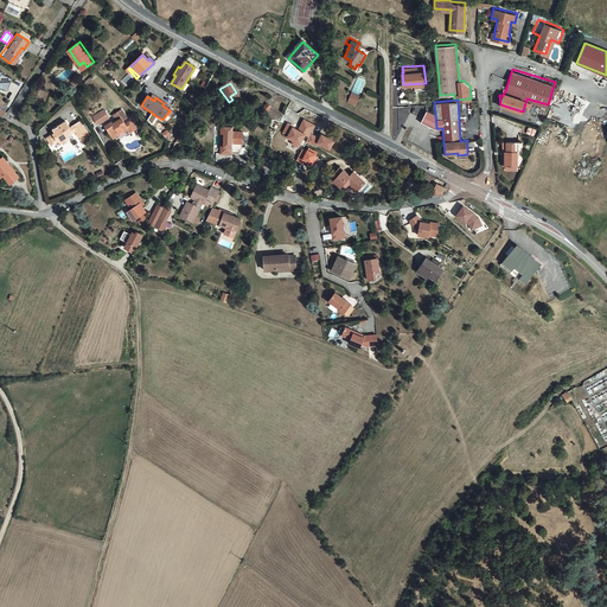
[(101,123),(109,117),(104,109),(93,116),(97,123),(101,123)]
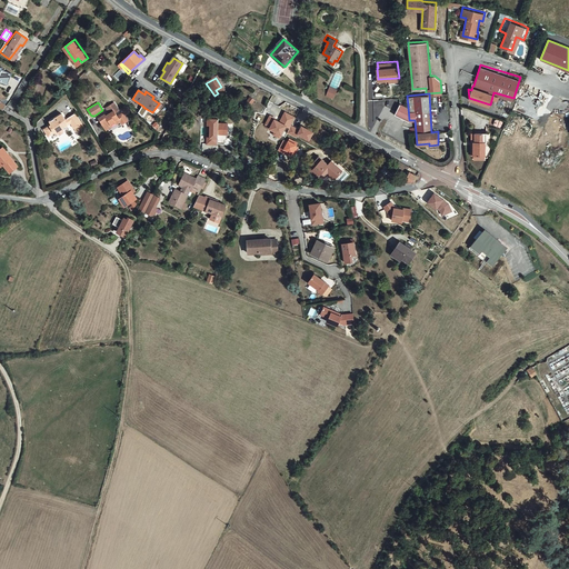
[(116,125),(120,121),(121,123),(127,120),(122,112),(117,116),(115,112),(119,110),(115,103),(106,108),(109,113),(106,116),(105,115),(98,118),(106,130),(112,127),(111,125),(115,122),(116,125)]
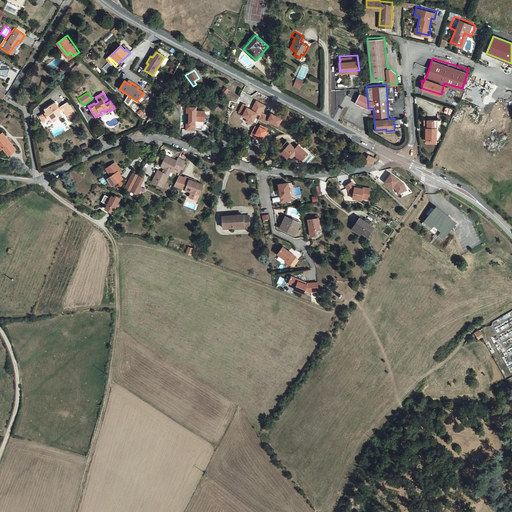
[(355,102),(368,108),(367,96),(360,93),(355,102)]
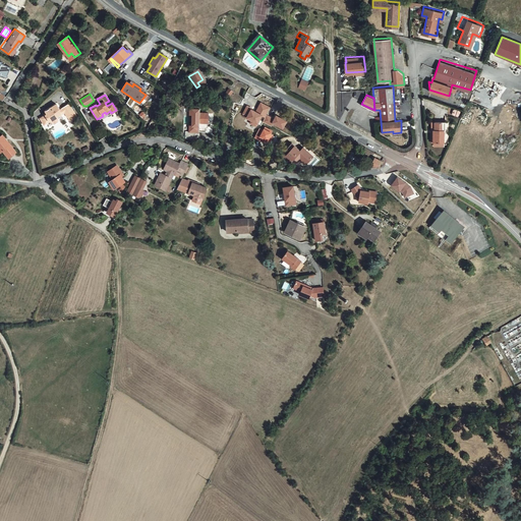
[(251,120),(249,124),(259,128),(270,106),(261,102),(256,110),(246,106),(242,116),(251,120)]
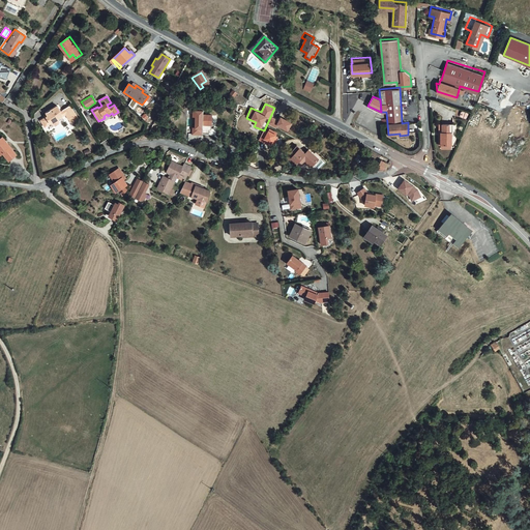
[(45,116),(37,120),(41,126),(49,122),(50,124),(57,120),(56,118),(63,114),(66,118),(67,118),(70,122),(77,117),(68,105),(59,111),(55,105),(50,109),(51,111),(45,114),(45,116)]
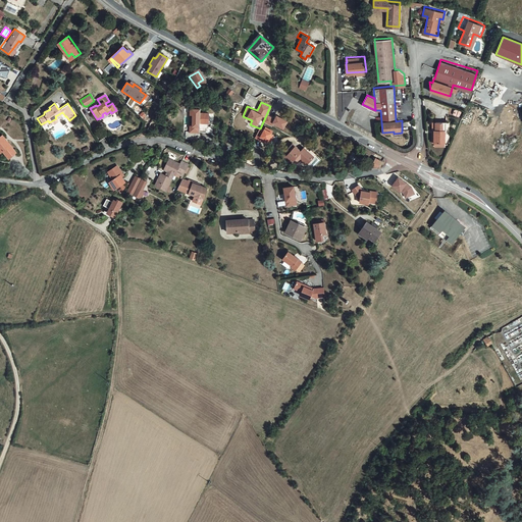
[(210,115),(202,114),(201,117),(191,116),(189,133),(207,135),(210,115)]
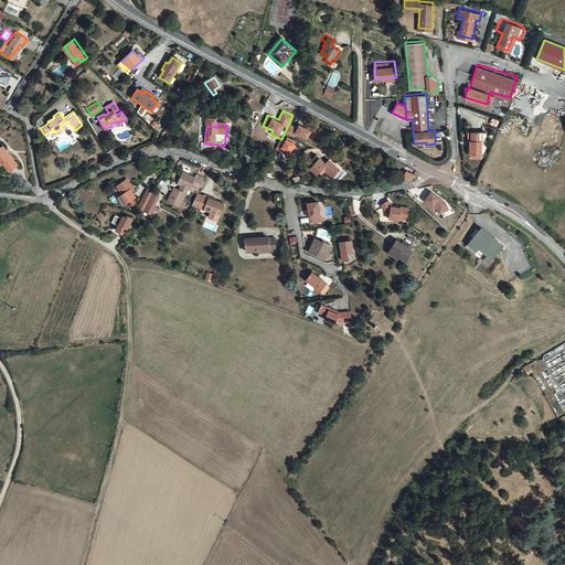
[(472,137),(471,138),(471,151),(482,151),(482,137),(483,137),(482,128),(471,128),(472,137)]
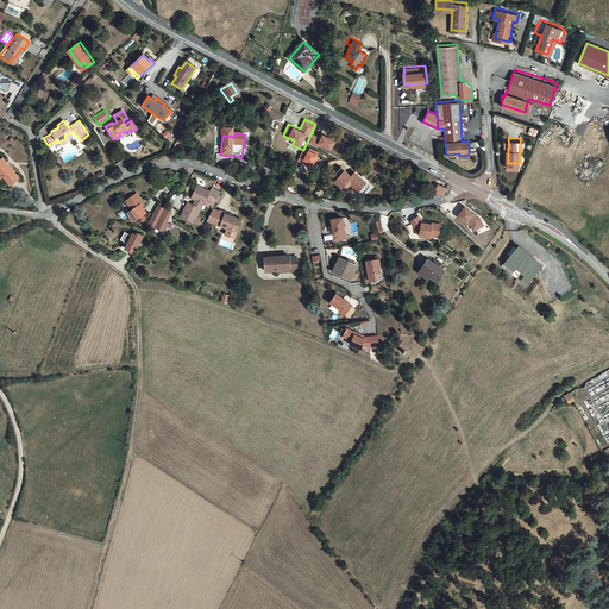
[(0,155),(0,175),(2,174),(8,181),(17,174),(0,155)]
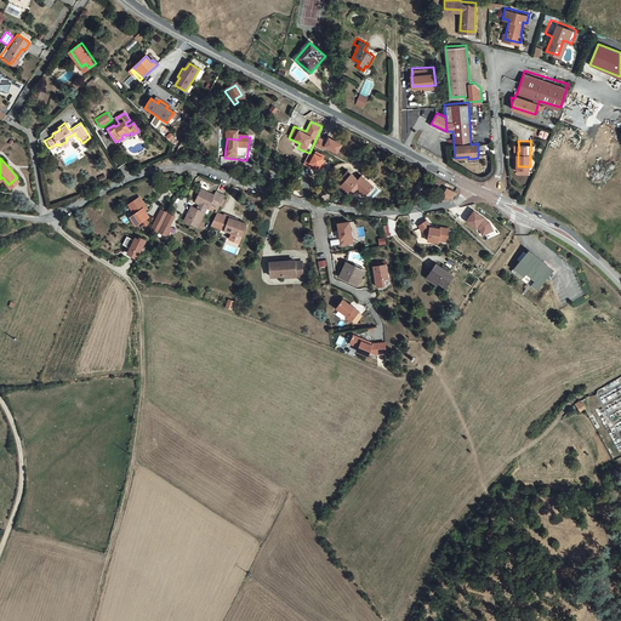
[(369,188),(371,186),(362,178),(358,184),(346,175),(336,188),(345,195),(348,191),(352,193),(354,188),(366,198),(369,195),(372,191),(369,188)]
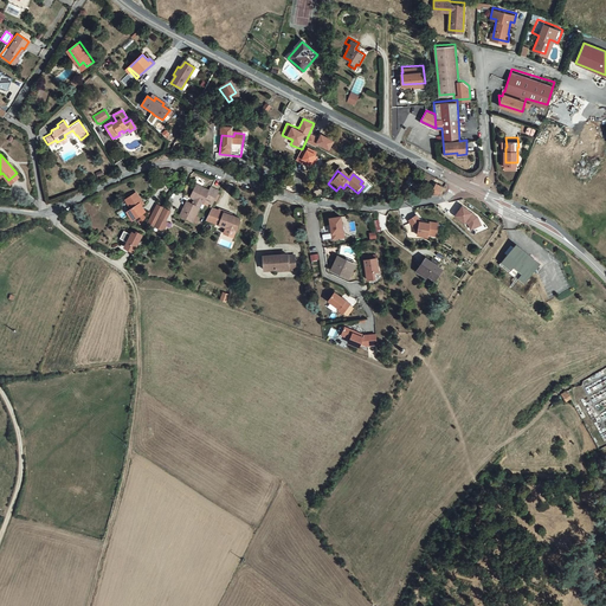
[(434,189),(437,191),(436,195),(442,194),(446,186),(438,182),(434,189)]
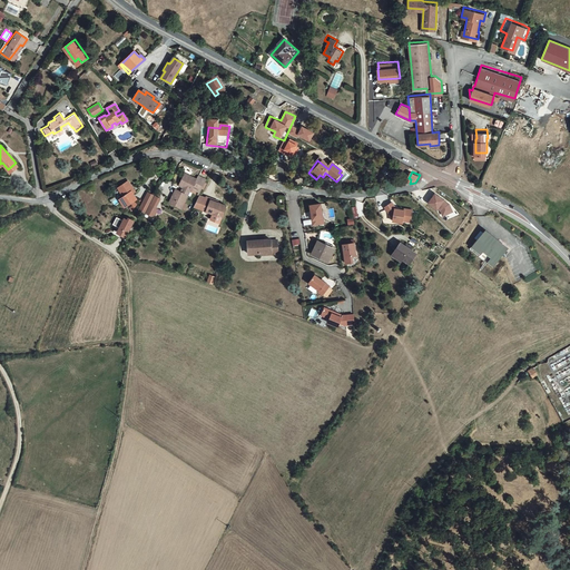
[(176,199),(174,203),(183,207),(192,190),(194,192),(194,189),(203,193),(208,180),(200,176),(199,179),(188,174),(183,185),(186,187),(184,192),(176,188),(172,197),(176,199)]
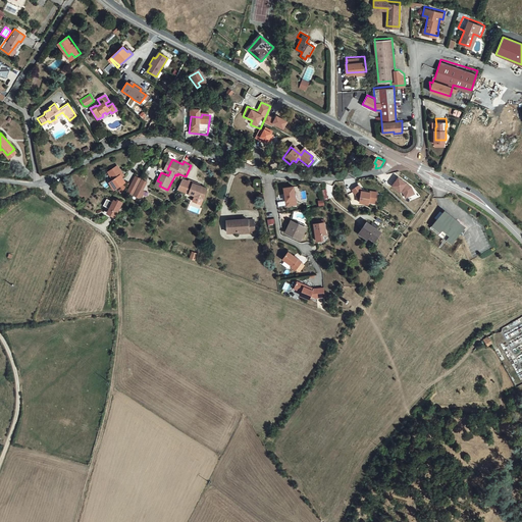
[(126,171),(129,170),(124,163),(115,168),(120,175),(117,177),(121,185),(124,183),(126,188),(129,183),(128,179),(131,178),(126,171)]
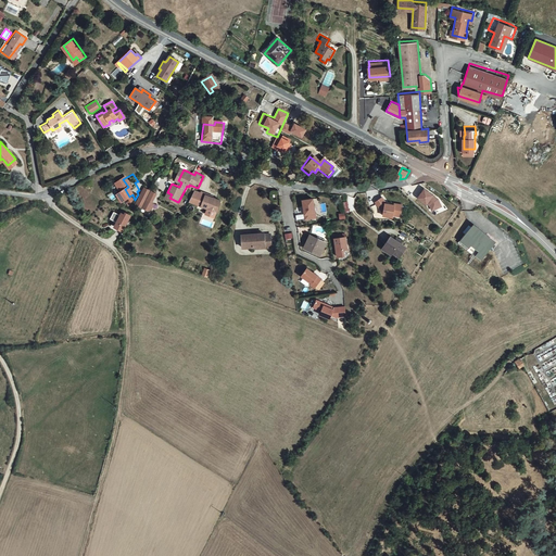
[(149,187),(144,198),(150,200),(155,190),(149,187)]
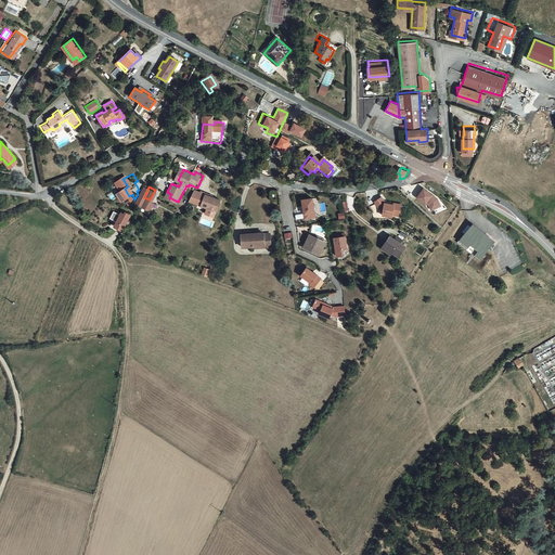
[(416,199),(436,211),(442,201),(424,189),(416,199)]
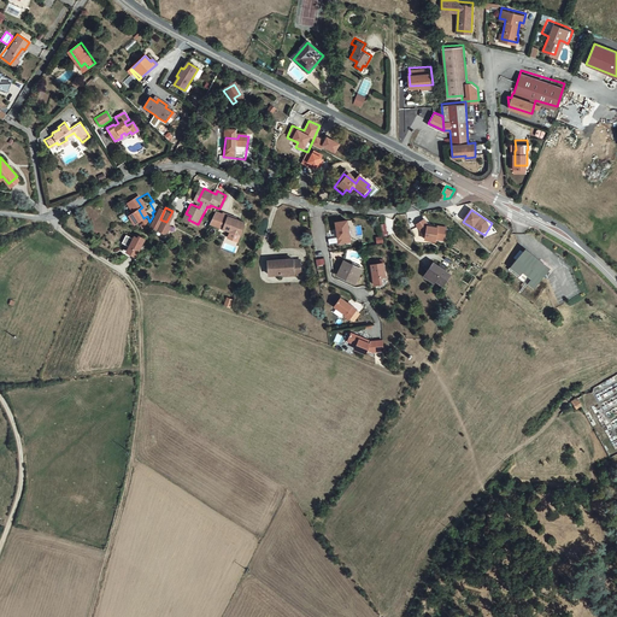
[(160,219),(159,221),(157,227),(171,234),(176,225),(174,224),(178,215),(172,211),(166,222),(160,219)]
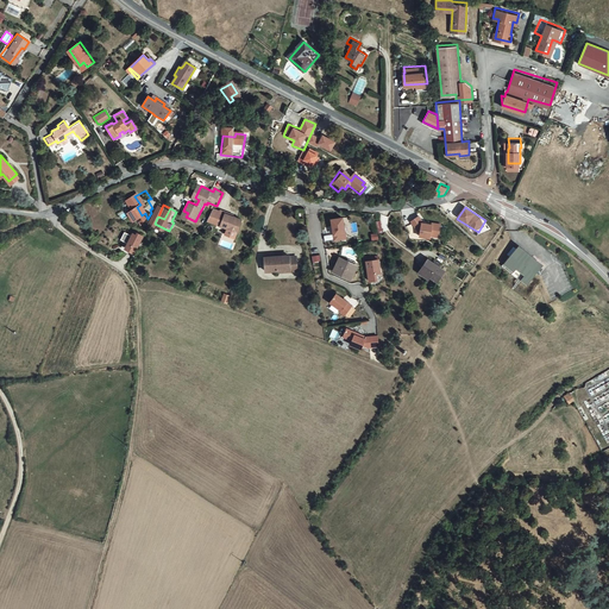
[(121,220),(127,218),(124,209),(118,213),(121,220)]
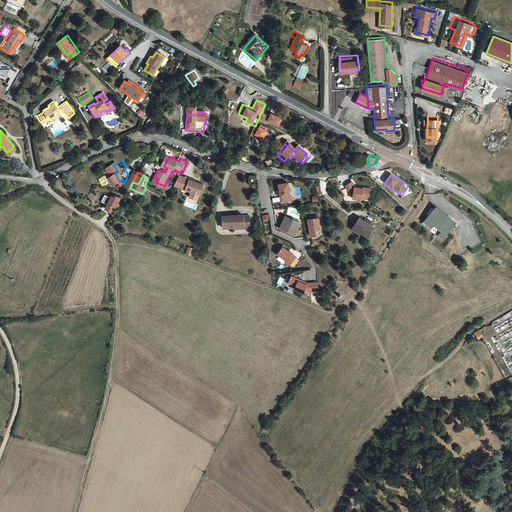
[(204,197),(208,187),(181,177),(176,187),(204,197)]
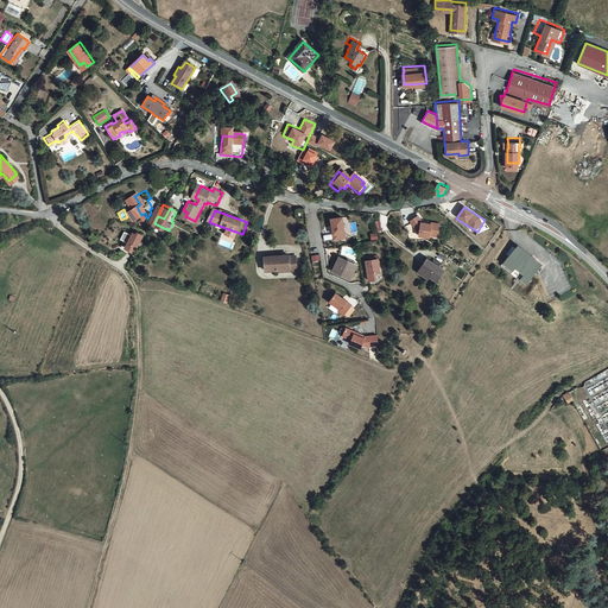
[(420,216),(413,222),(422,234),(422,236),(432,239),(432,236),(441,238),(443,225),(435,223),(434,225),(425,223),(420,216)]
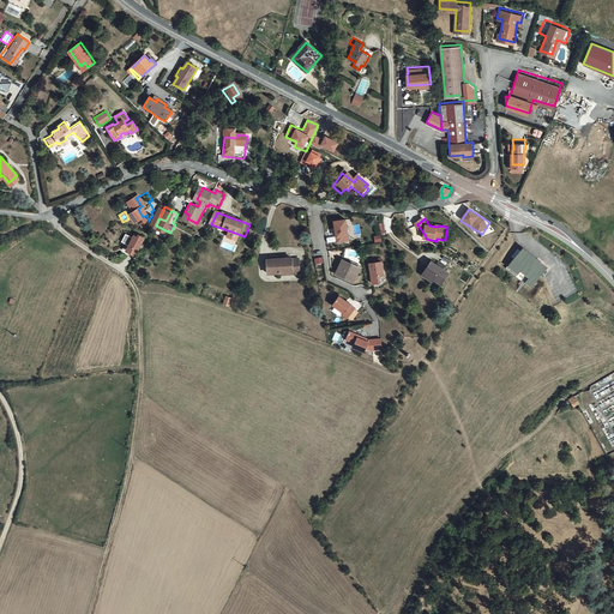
[(349,220),(338,221),(342,242),(353,240),(349,220)]
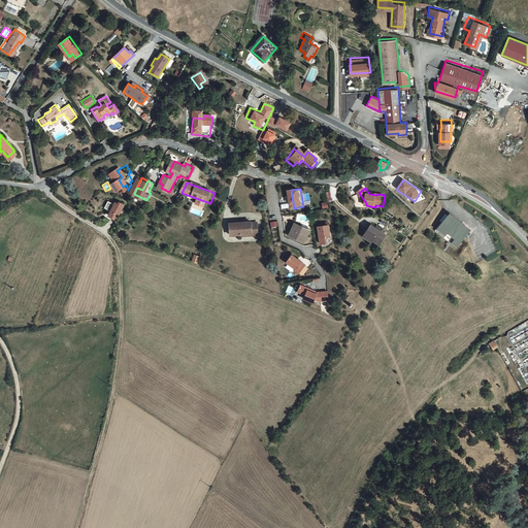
[(124,199),(121,197),(120,199),(113,196),(110,202),(118,206),(114,210),(121,215),(130,200),(125,197),(124,199)]
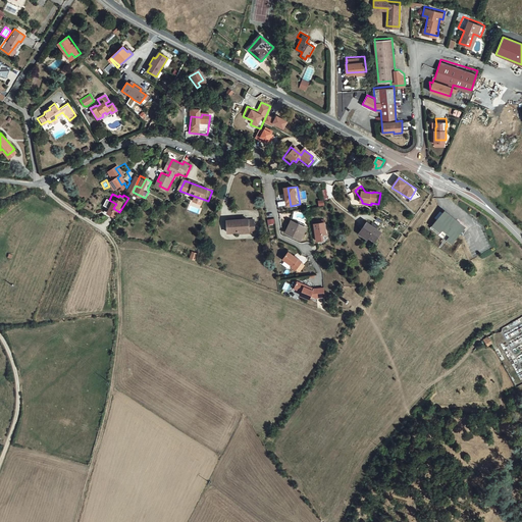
[(459,224),(445,212),(433,228),(447,239),(447,238),(456,244),(466,228),(462,225),(463,223),(460,221),(459,224)]
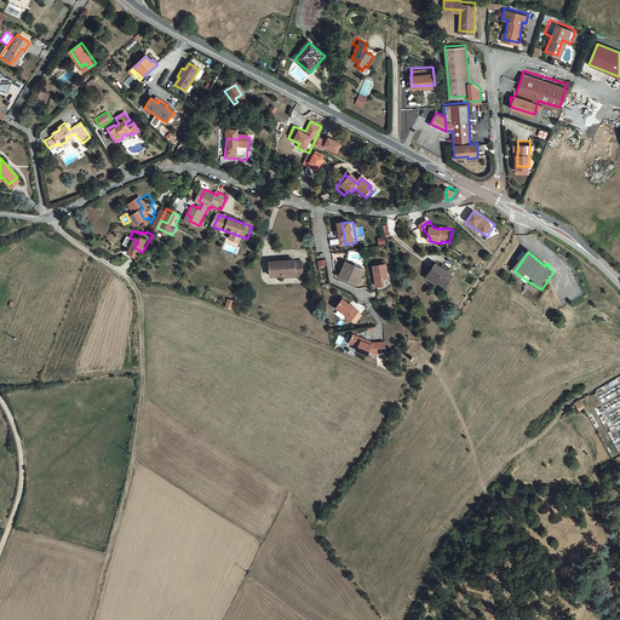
[(300,274),(300,276),(308,276),(306,262),(299,263),(298,260),(275,260),(276,275),(287,275),(287,274),(300,274)]
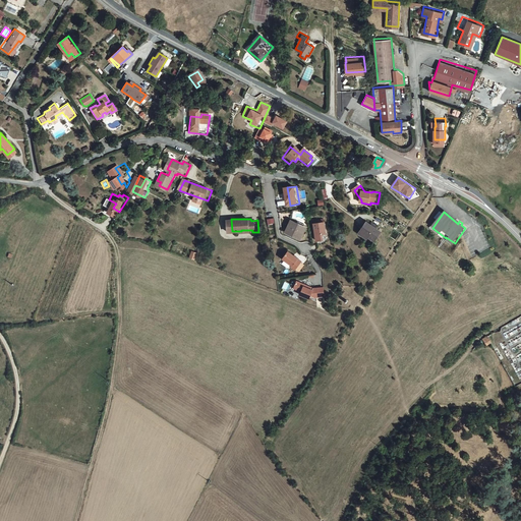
[(304,238),(309,227),(301,223),(294,220),(289,231),(304,238)]
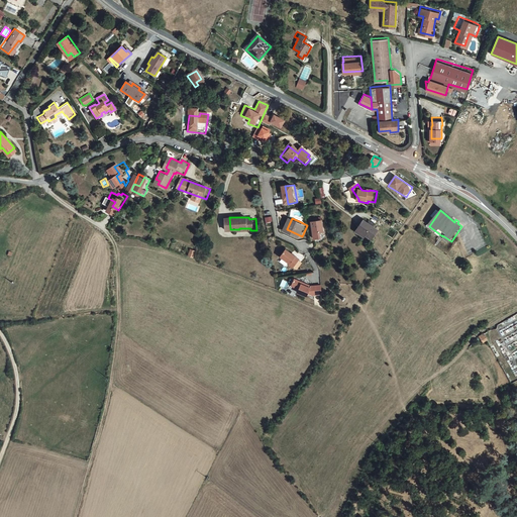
[(380,229),(366,219),(357,231),(368,237),(369,234),(375,238),(380,229)]
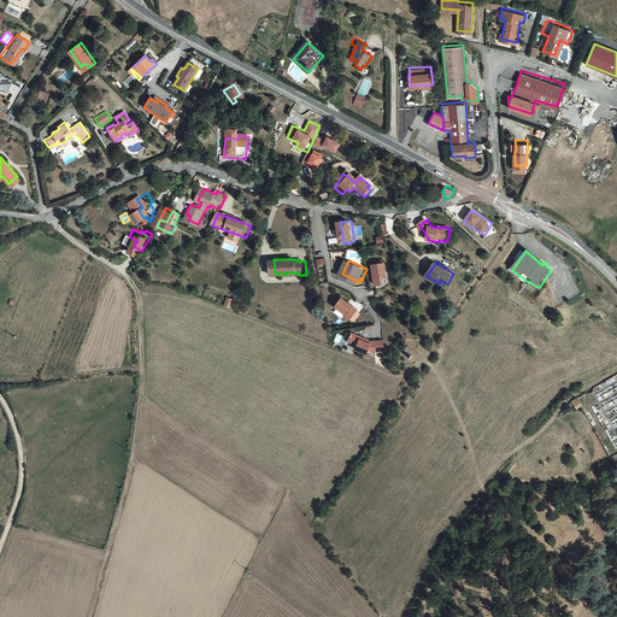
[(388,263),(375,264),(378,285),(387,283),(386,277),(391,276),(388,263)]
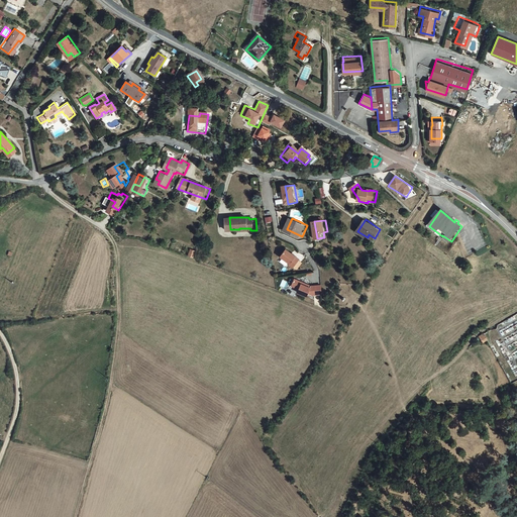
[(197,252),(191,249),(188,256),(194,259),(197,252)]
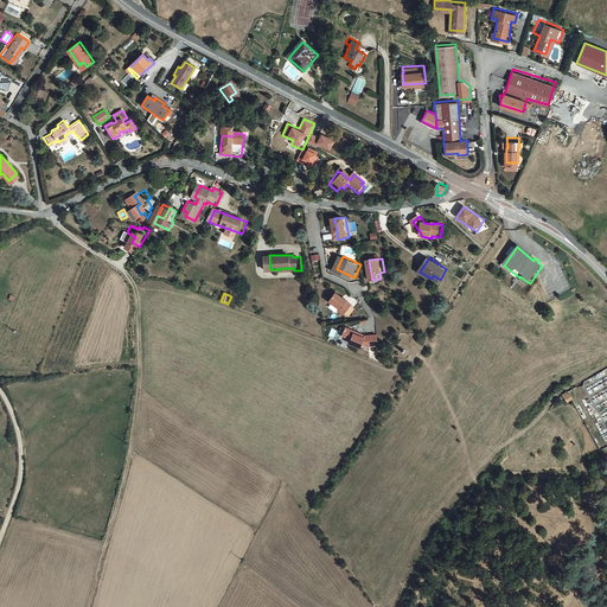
[(339,293),(333,301),(344,310),(344,311),(349,314),(356,305),(339,293)]
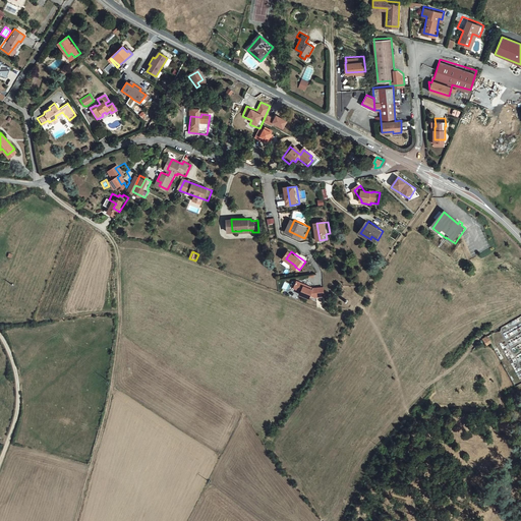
[(315,272),(320,270),(312,255),(308,257),(315,272)]
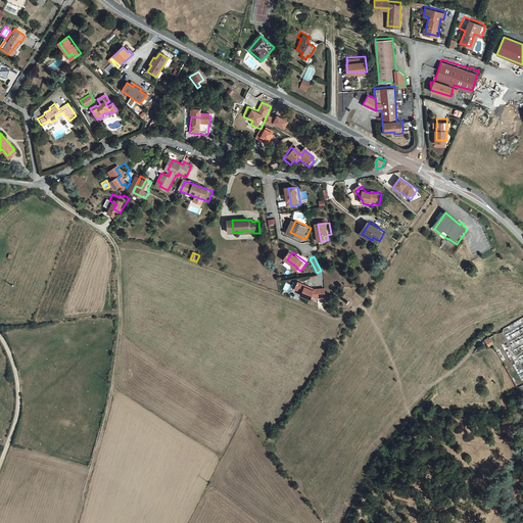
[(302,282),(299,289),(306,292),(305,295),(315,299),(316,296),(320,298),(330,297),(329,288),(319,289),(312,286),(312,288),(310,287),(310,285),(302,282)]
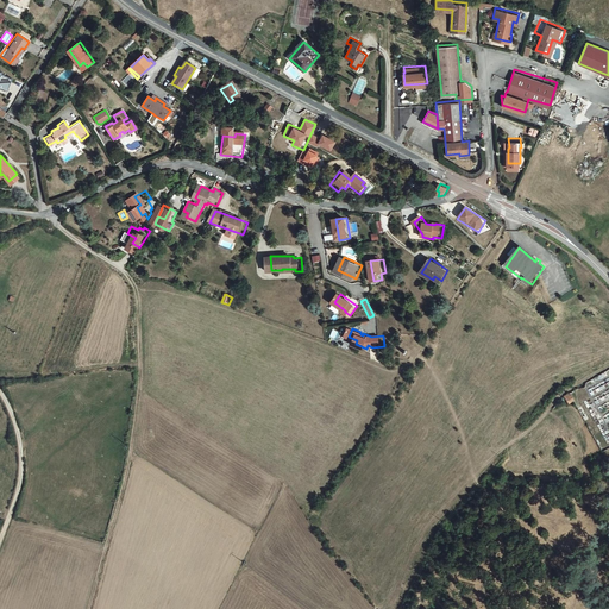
[(330,337),(336,340),(339,332),(332,330),(330,337)]
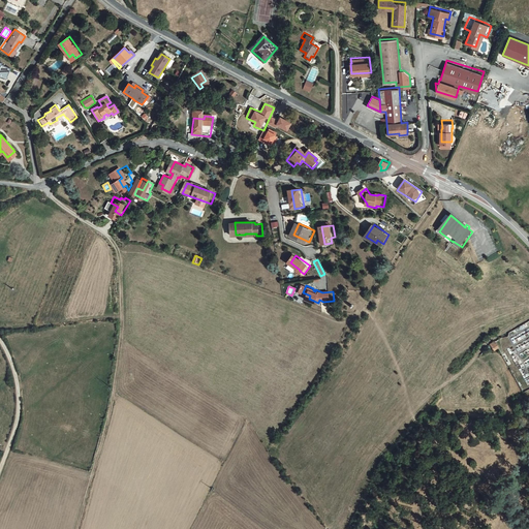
All buildings are outlined.
